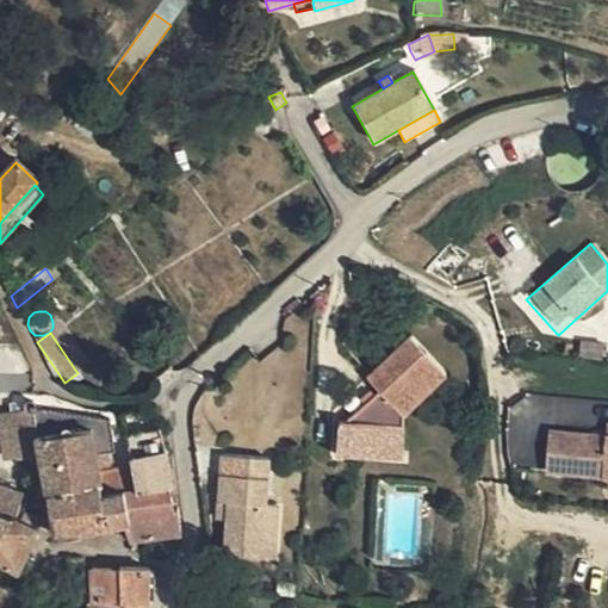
[(442,376),(407,336),(365,379),(377,392),(345,423),(335,425),(335,457),(388,460),(388,425),(401,426),(401,416),(442,376)]
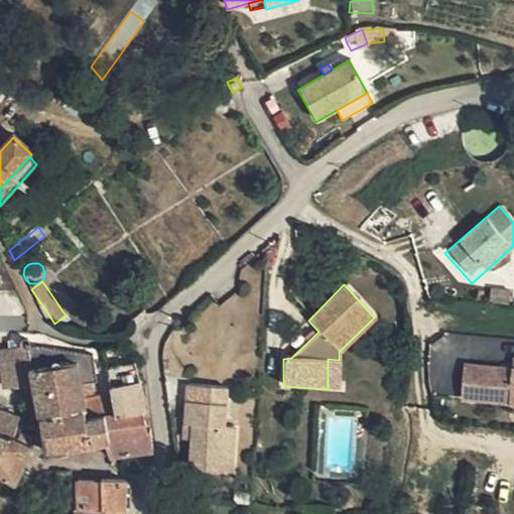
[(109,393),(107,381),(94,383),(91,355),(28,348),(28,343),(25,341),(23,340),(20,342),(19,345),(19,349),(0,352),(0,367),(2,382),(14,381),(15,389),(24,388),(31,387),(37,418),(83,409),(81,399),(109,393)]
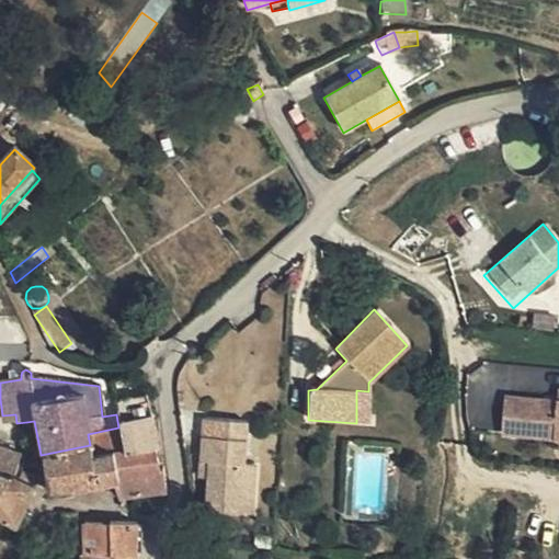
[(368,423),(368,391),(356,390),(356,423),(368,423)]
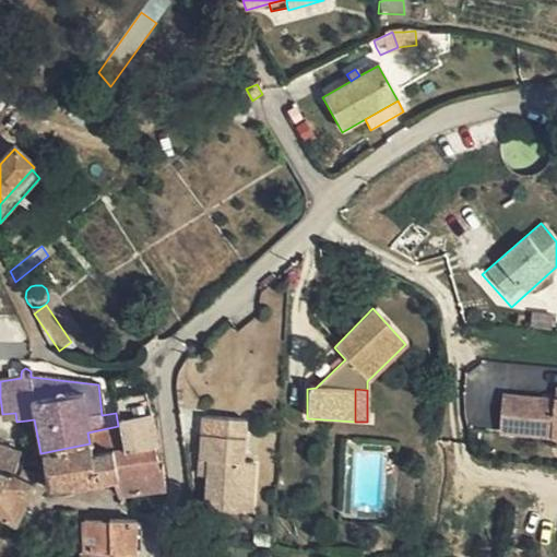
[(146,393),(113,398),(116,413),(118,426),(122,448),(91,454),(90,443),(40,453),(47,492),(111,482),(117,498),(120,498),(164,492),(161,467),(157,467),(153,447),(157,446),(146,393)]
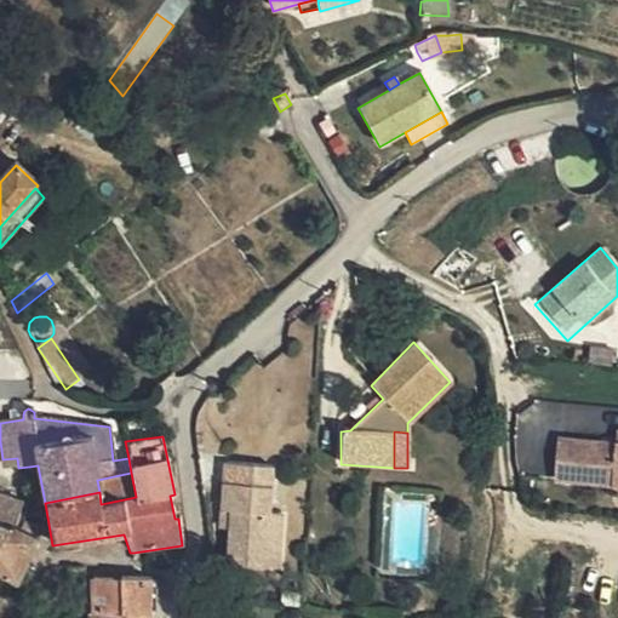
[(617,444),(558,438),(554,478),(611,481),(617,485),(617,444)]
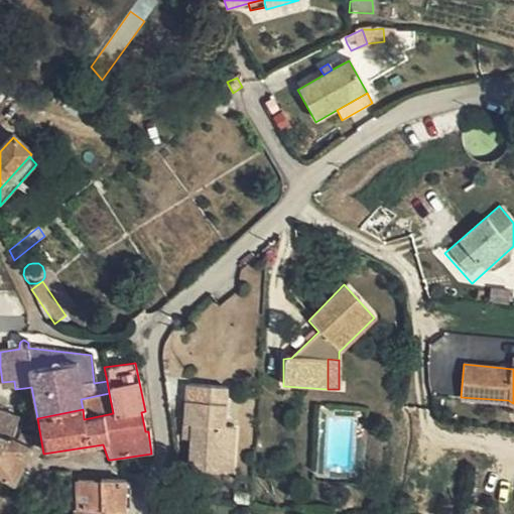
[(14,381),(2,382),(2,391),(15,389),(14,381)]
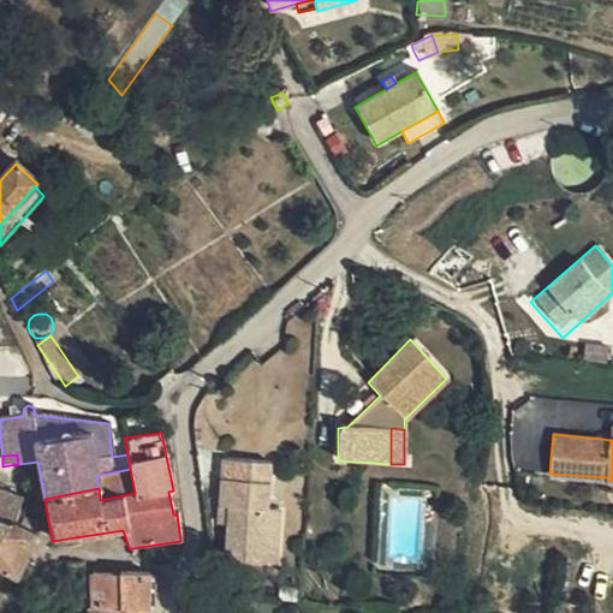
[(224,563),(263,564),(266,512),(268,464),(221,460),(219,510),(226,510),(226,528),(224,563)]
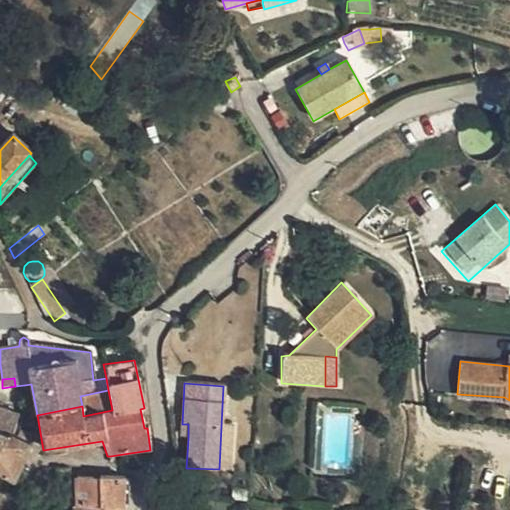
[(29,416),(37,415),(31,384),(24,385),(29,416)]
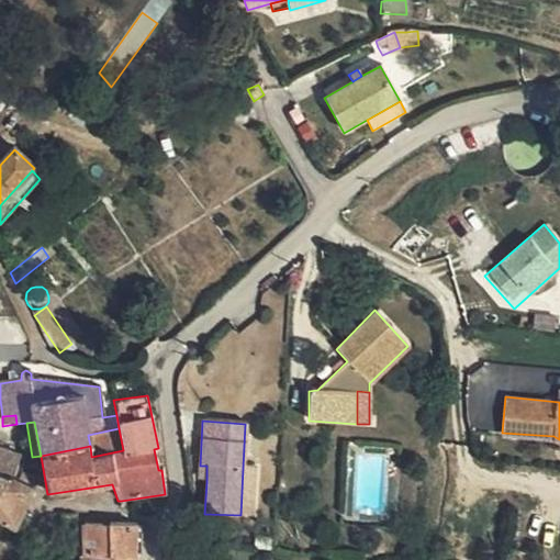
[(123,450),(119,428),(88,435),(90,446),(91,457),(123,450)]
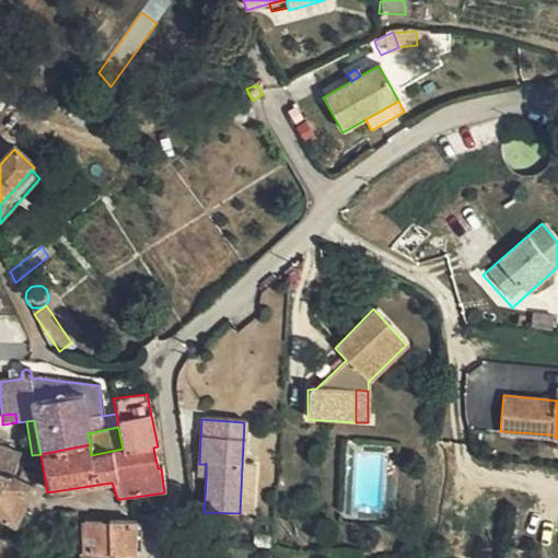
[(3,446),(0,445),(0,472),(11,476),(19,453),(3,446)]
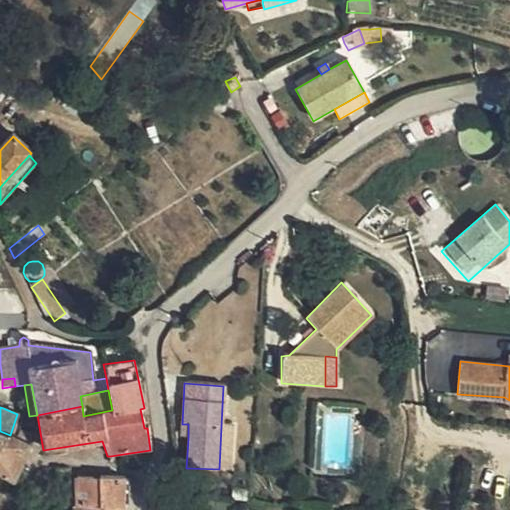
[(31,433),(29,416),(23,415),(19,429),(31,433)]
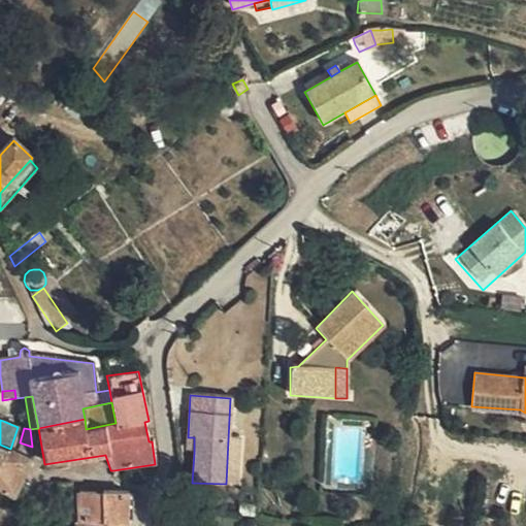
[(186,453),(194,453),(194,437),(188,437),(186,453)]
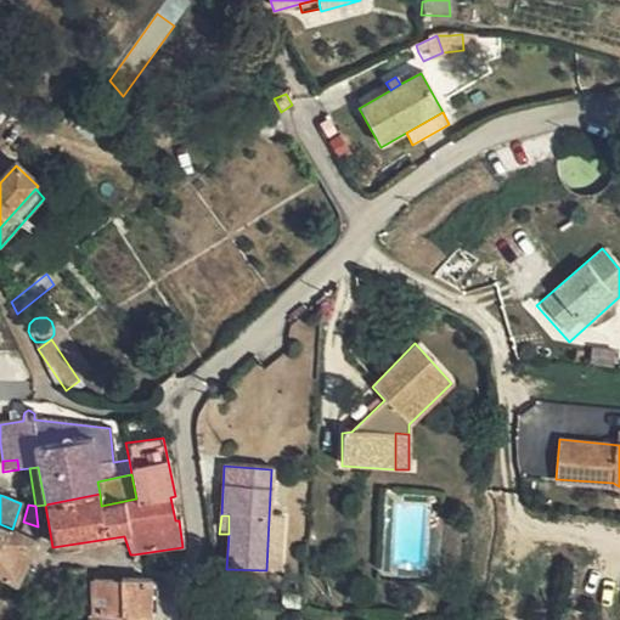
[(269,518),(266,570),(279,570),(280,518),(269,518)]
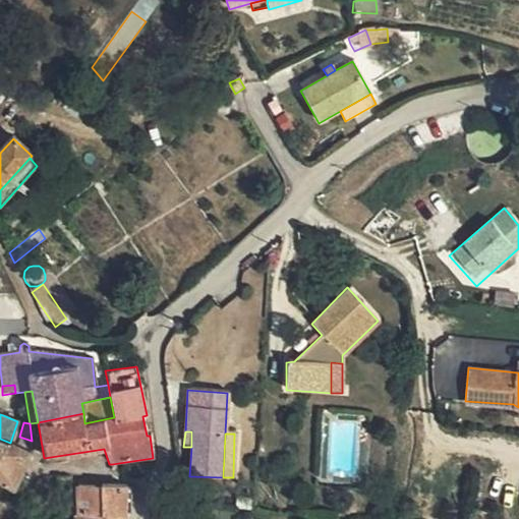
[(10,443),(0,439),(0,479),(13,488),(31,450),(16,445),(10,443)]
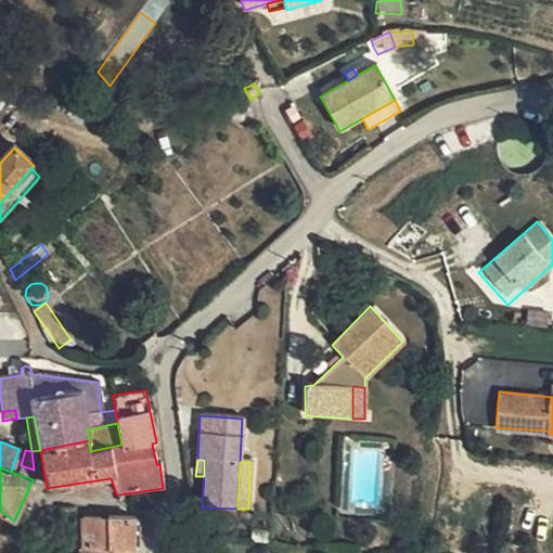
[(74,510),(59,510),(60,524),(74,524),(74,518),(74,510)]
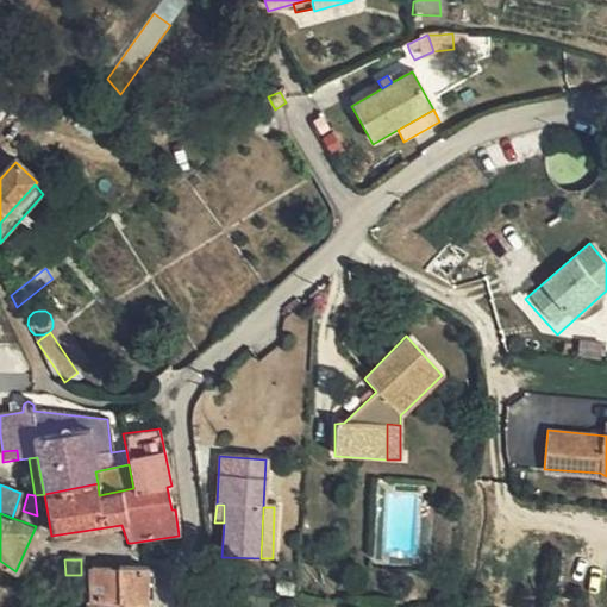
[(91,604),(148,604),(149,569),(118,568),(118,570),(91,569),(91,604)]
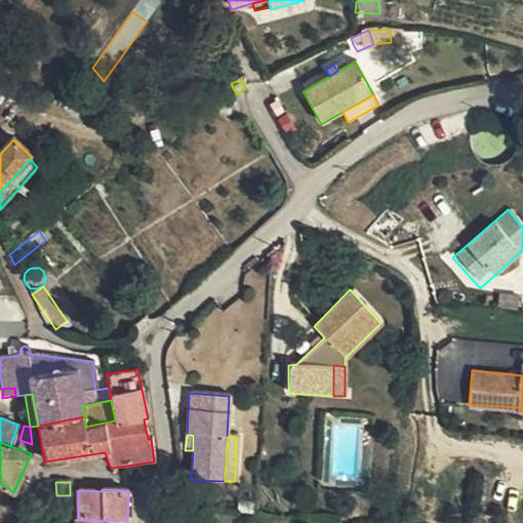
[(237,514),(250,516),(250,503),(237,501),(237,514)]
